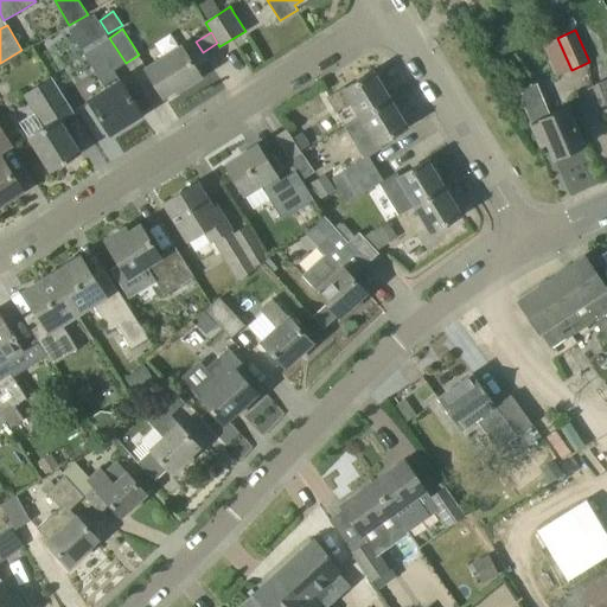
[(115,70),(126,63),(109,38),(85,53),(107,89),(90,100),(112,134),(142,115),(115,70)]
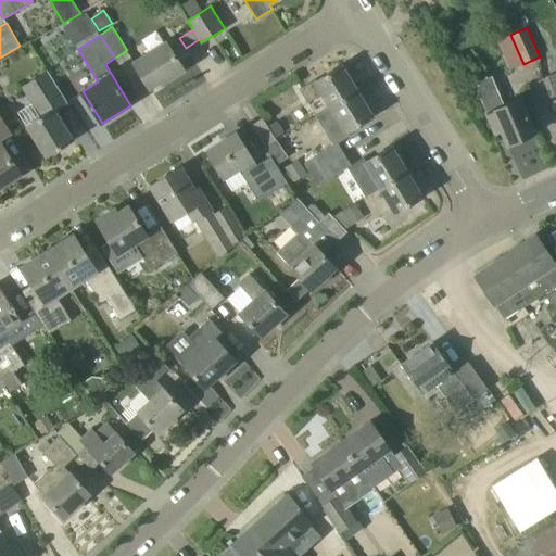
[(135,62),(151,89),(162,83),(163,85),(185,71),(166,41),(135,62)]
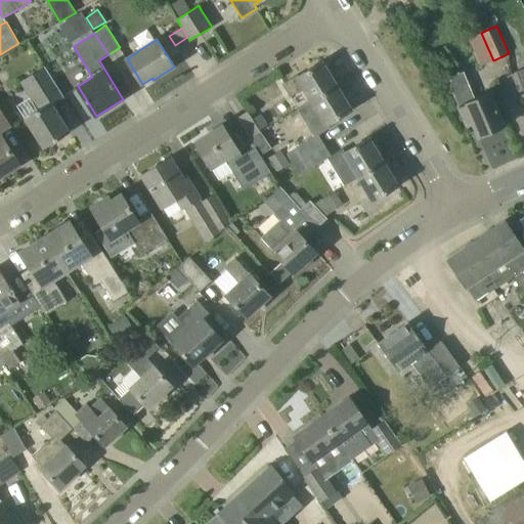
[(312,100),(337,86),(322,62),(299,77),(297,75),(282,84),(291,96),(304,88),(312,100)]
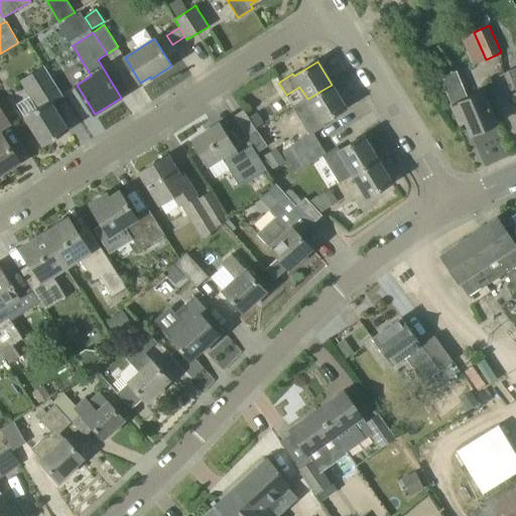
[(56,135),(68,128),(47,96),(56,90),(61,97),(63,96),(45,68),(22,82),(39,108),(25,117),(43,146),(57,137),(56,135)]
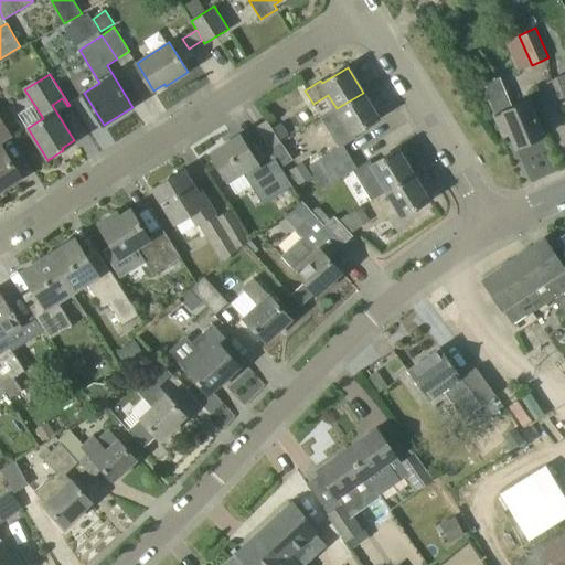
[(500,77),(482,85),(503,136),(510,134),(516,148),(545,136),(529,98),(512,105),(500,77)]
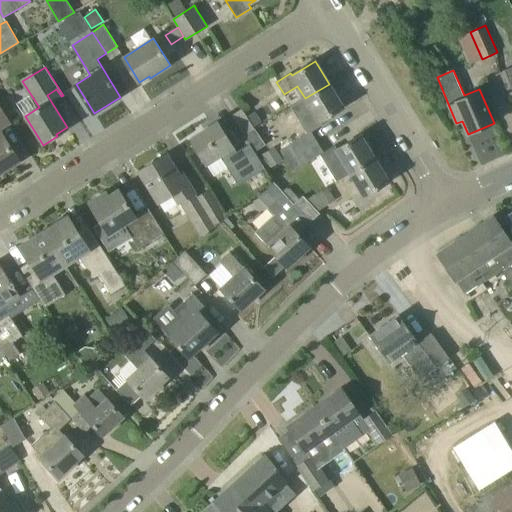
[(287,161),(318,143),(311,132),(322,125),(320,121),(343,107),(329,84),(305,98),(291,107),(308,133),(280,150),(287,161)]
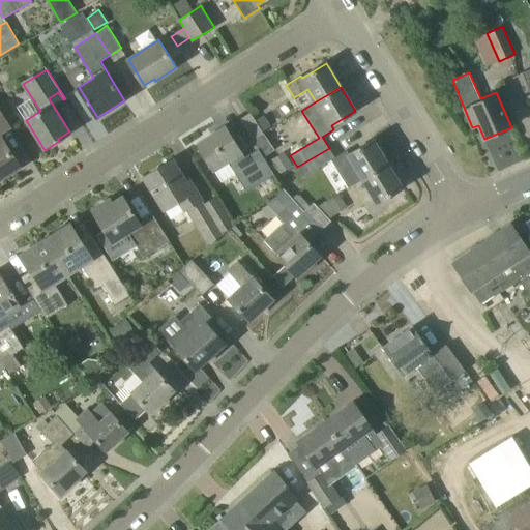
[(0,134),(11,126),(0,108),(0,178),(20,167),(0,135),(0,134)]
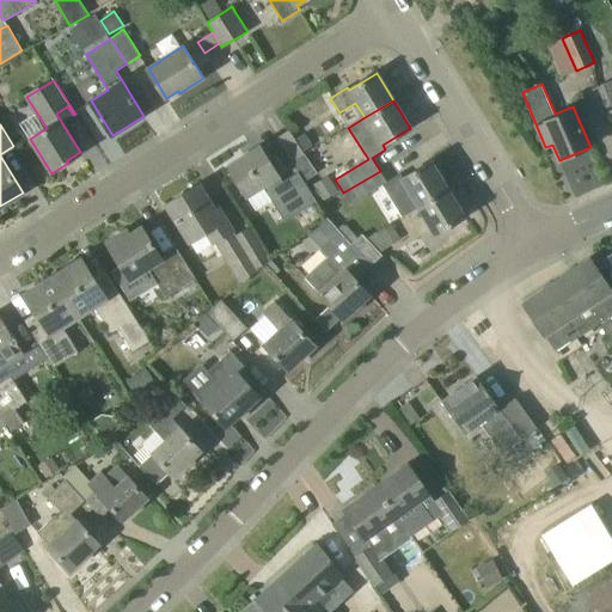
[(304,152),(295,140),(289,130),(276,138),(292,163),(305,154),(304,152)]
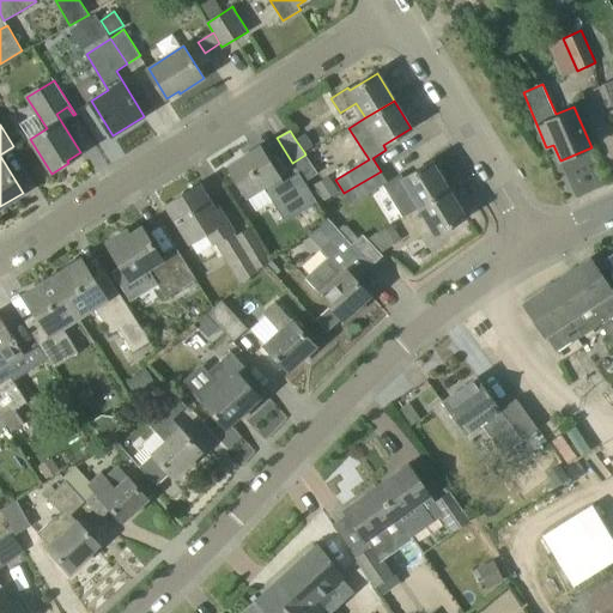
[(296,140),(304,152),(314,146),(305,134),(296,140)]
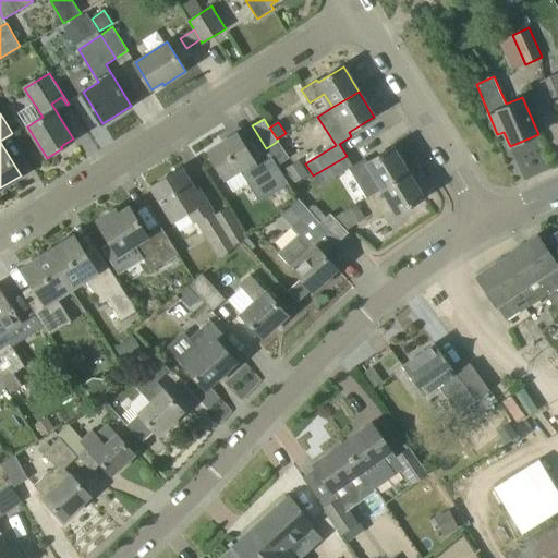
[(258,166),(237,133),(207,152),(226,180),(240,170),(259,202),(289,183),(271,157),(258,166)]
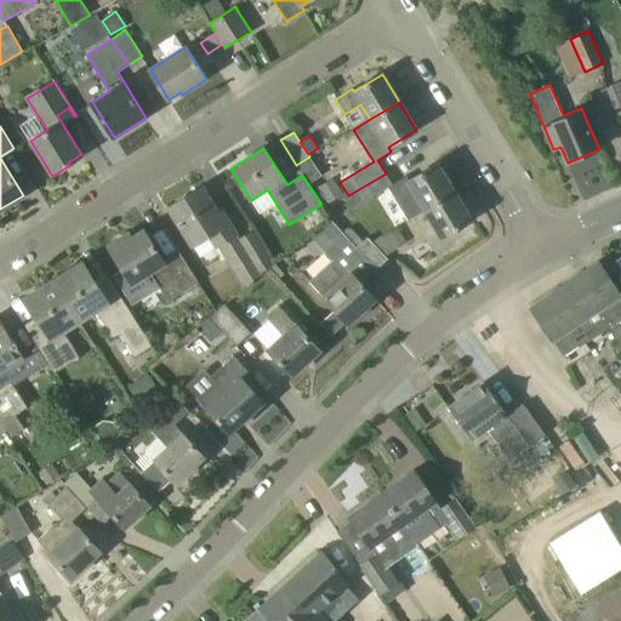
[(426,210),(455,192),(437,164),(409,181),(406,176),(393,184),(386,174),(348,195),(355,208),(388,188),(408,220),(425,209),(426,210)]
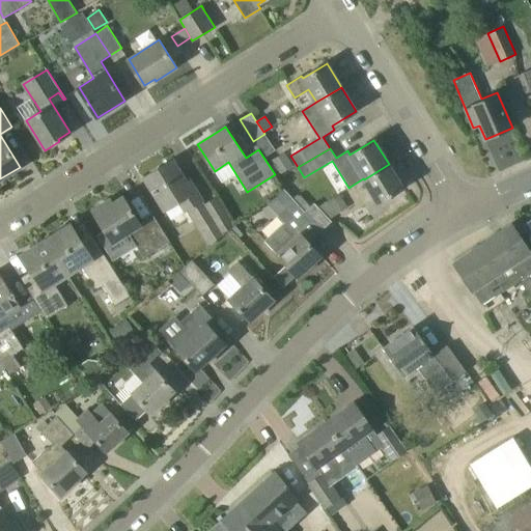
[(285,152),(272,160),(281,174),(294,166),(285,152)]
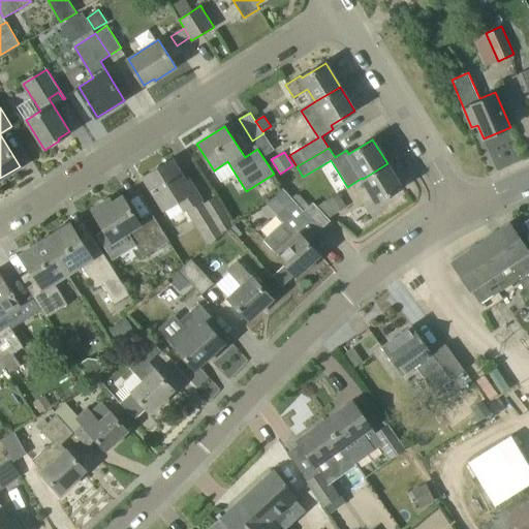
[(205,205),(201,199),(188,180),(185,181),(172,159),(145,177),(164,209),(179,200),(185,210),(185,209),(207,244),(222,234),(221,232),(232,225),(215,197),(205,205)]
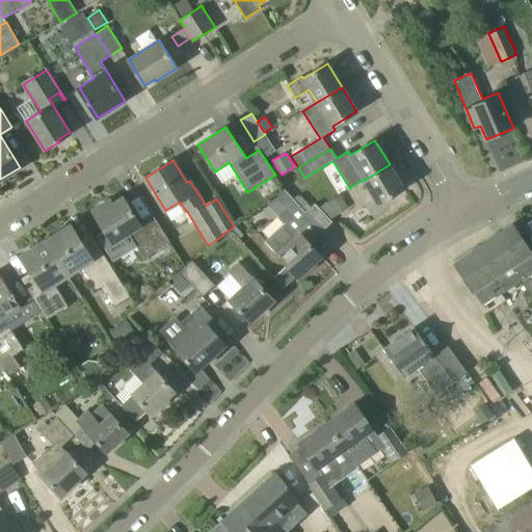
[(390,164),(365,180),(379,204),(404,188),(390,164)]
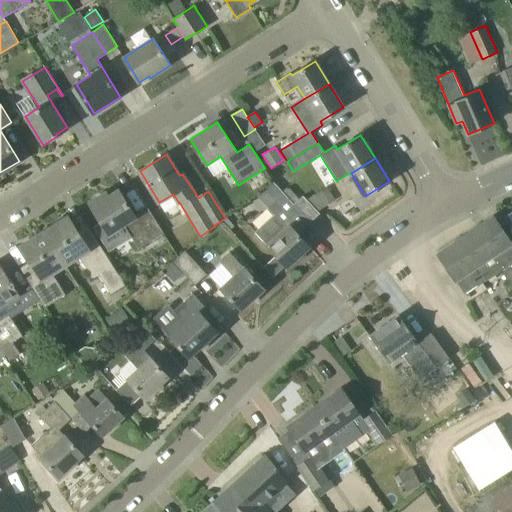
[(293,205),(285,195),(273,181),(263,189),(274,201),(268,207),(274,214),(256,231),(268,245),(287,267),(310,247),(296,231),(307,221),(293,205)]
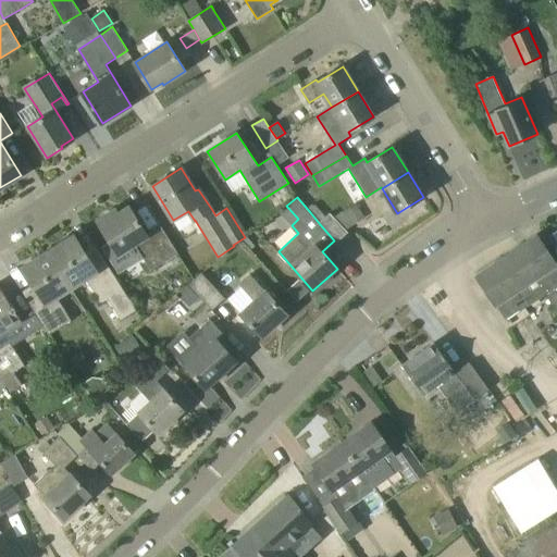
[(343,211),(351,226),(366,218),(357,202),(343,211)]
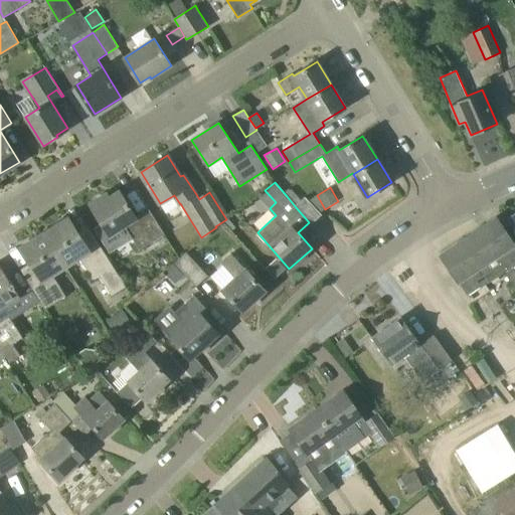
[(302,200),(292,190),(287,196),(295,206),(302,200)]
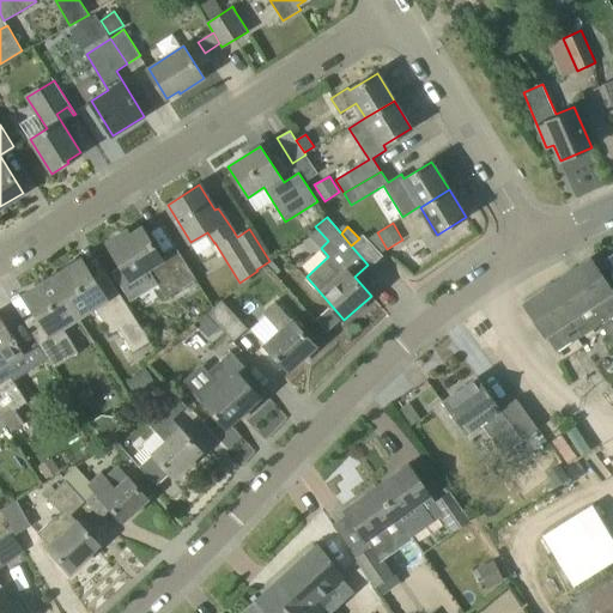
[(162,259),(143,228),(129,235),(127,230),(107,243),(131,279),(149,268),(167,296),(195,278),(177,249),(162,259)]
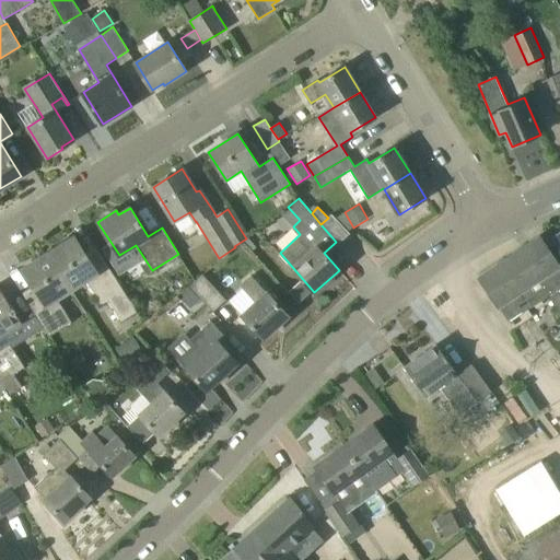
[(321,224),(336,242),(339,244),(350,234),(331,214),(328,218),(321,224)]
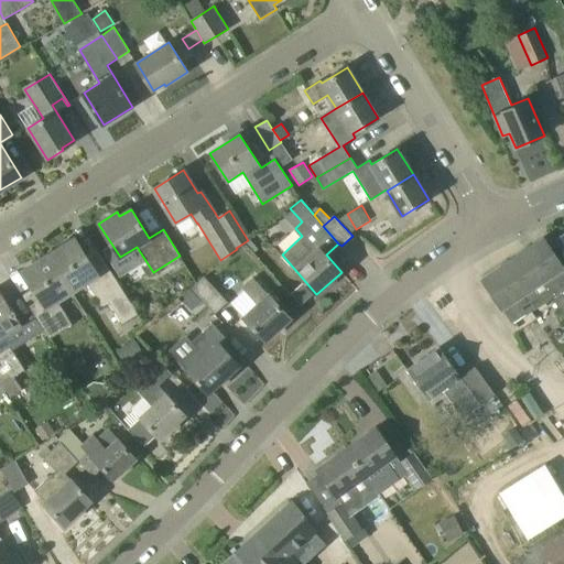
[(563,234),(554,240),(563,255),(563,234)]
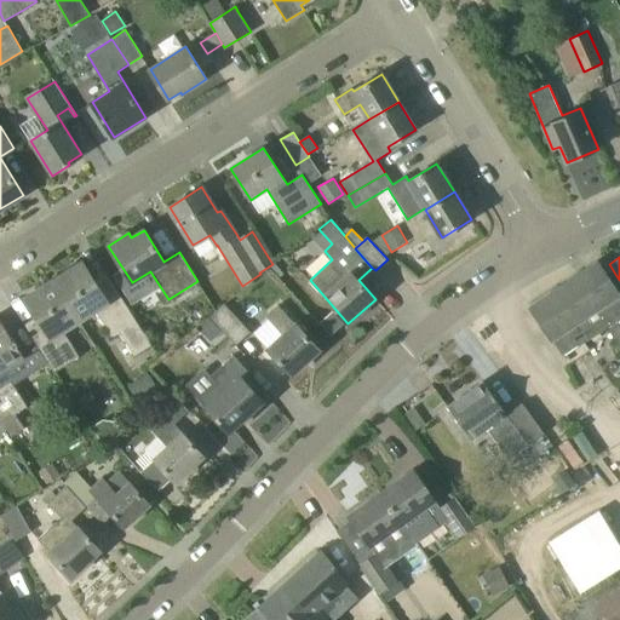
[(151,345),(137,321),(120,293),(107,302),(82,262),(53,280),(79,320),(95,310),(112,337),(120,331),(135,356),(151,345)]
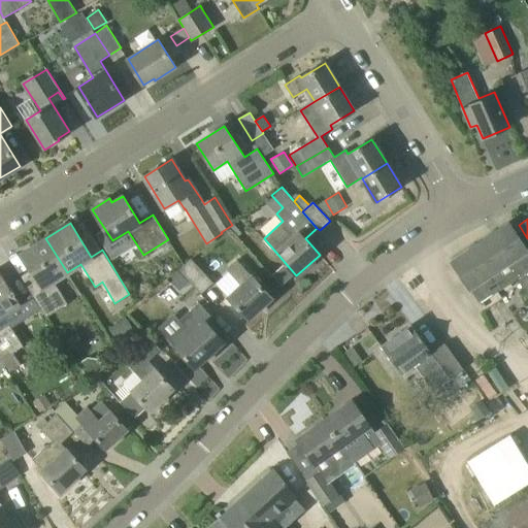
[(527,252),(513,229),(509,224),(491,235),(500,250),(508,243),(517,257),(519,256),(527,271),(518,278),(527,294),(527,252)]
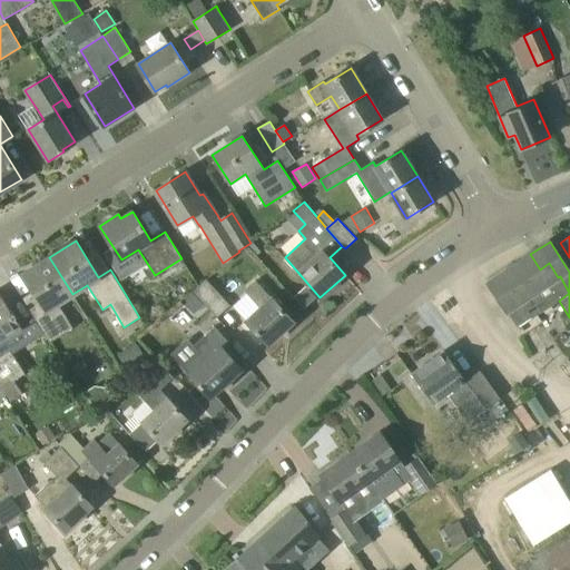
[(558,300),(559,301),(569,293),(560,276),(558,277),(549,263),(540,269),(530,254),(512,265),(531,293),(530,294),(541,312),(558,300)]
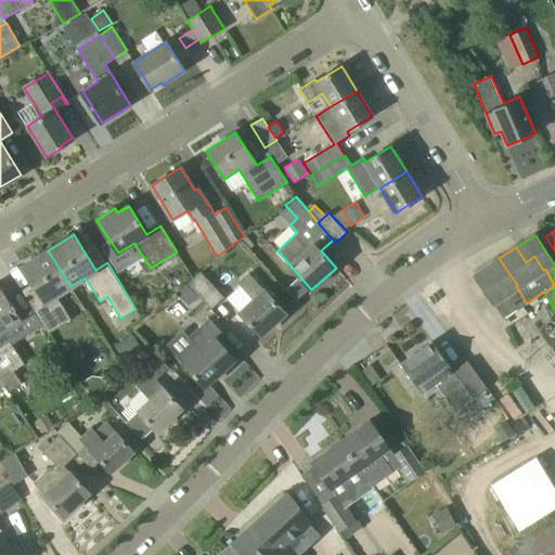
[(55,296),(71,286),(48,250),(23,267),(44,302),(34,309),(48,333),(69,319),(55,296)]
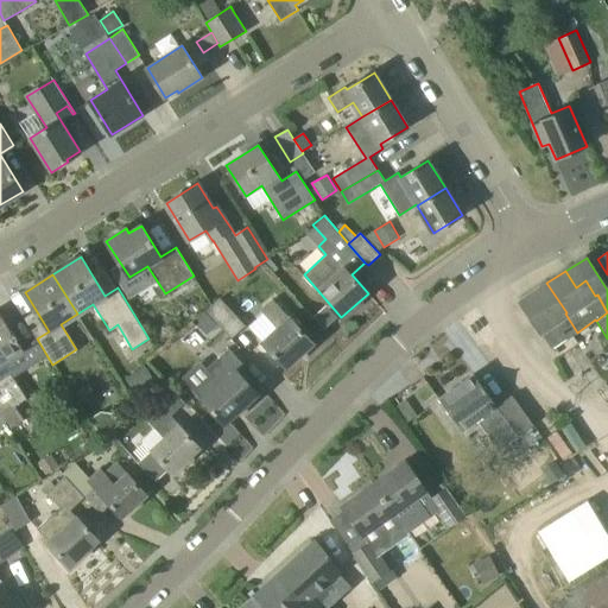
[(553,348),(577,333),(565,314),(567,312),(546,283),(520,301),(540,333),(543,331),(553,348)]
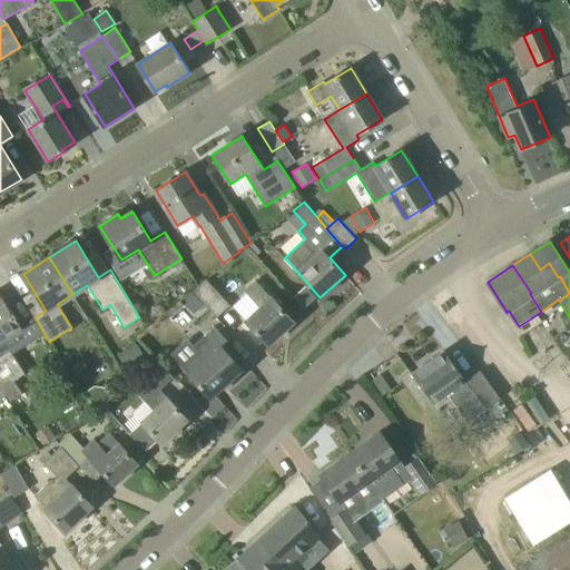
[(193,291),(217,317),(231,305),(206,278),(193,291)]
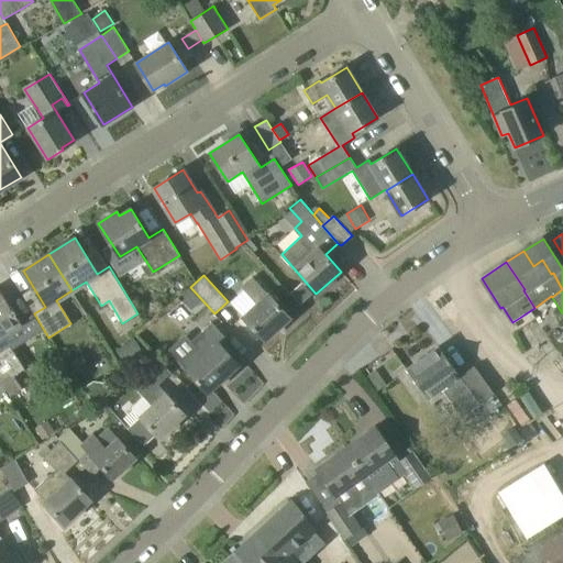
[(244,317),(265,340),(290,318),(253,277),(242,287),(257,305),(244,317)]
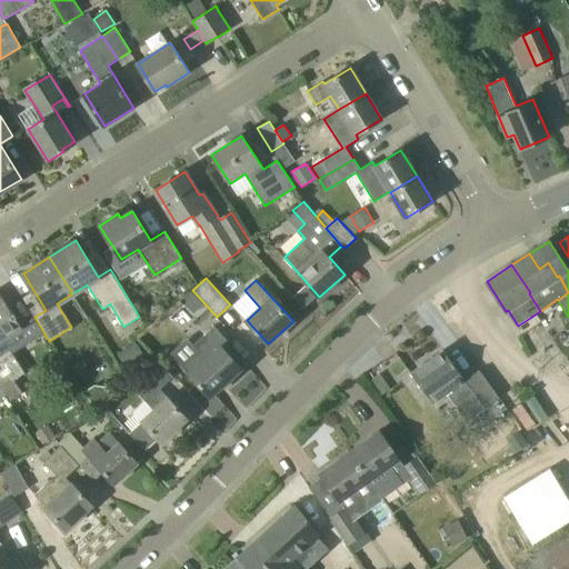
[(191,311),(202,300),(192,290),(191,290),(181,300),(191,311)]
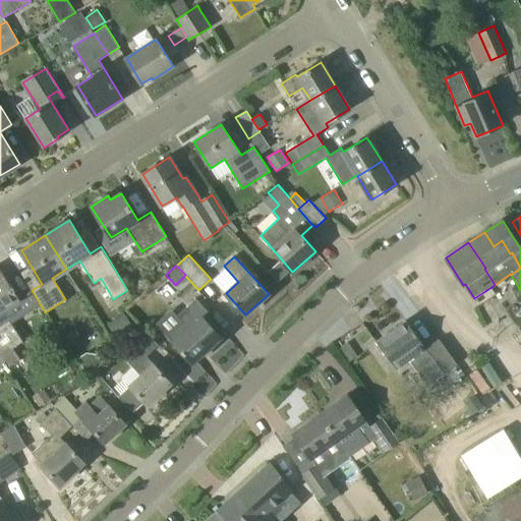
[(0,315),(20,302),(13,291),(14,290),(12,287),(11,287),(0,268),(0,315)]
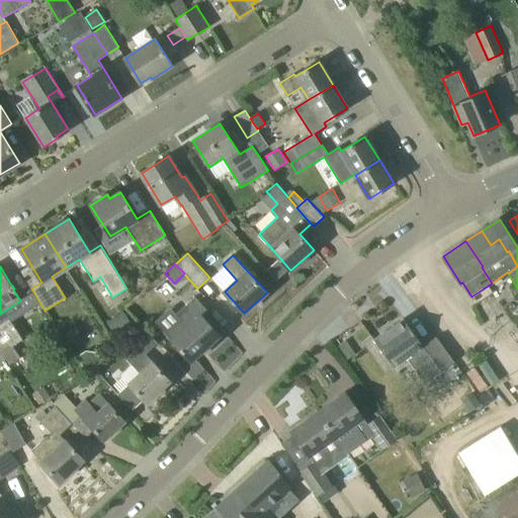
[(201,316),(207,311),(195,296),(176,315),(181,321),(167,335),(191,361),(220,335),(201,316)]
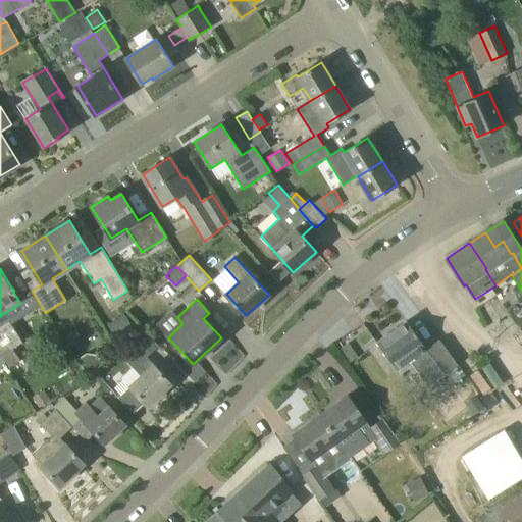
[(0,355),(1,356),(2,356),(13,349),(13,348),(23,342),(9,320),(0,325),(0,355)]
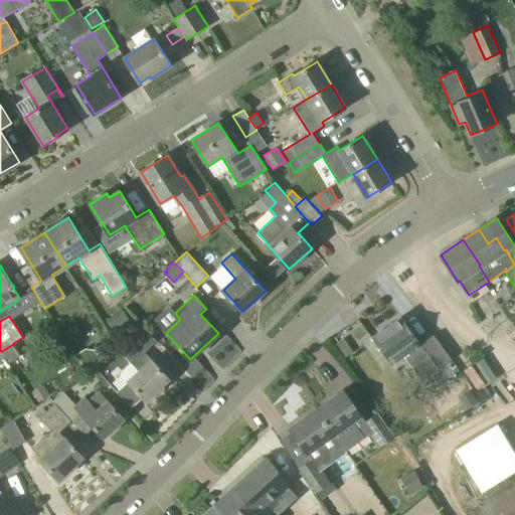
[(439,368),(401,317),(372,338),(391,365),(404,356),(412,368),(421,380),(439,368)]
